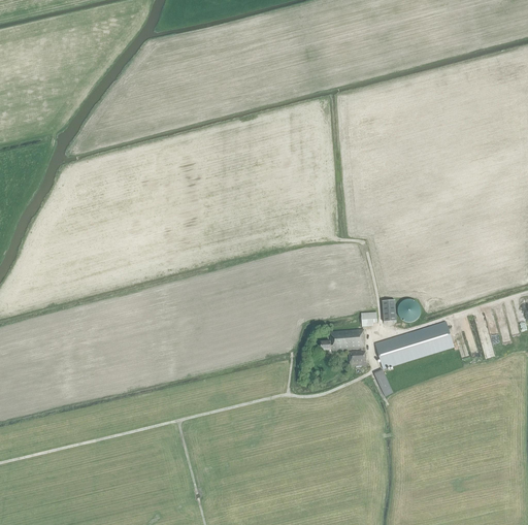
[(382,299),(384,320),(396,319),(395,298),(382,299)]
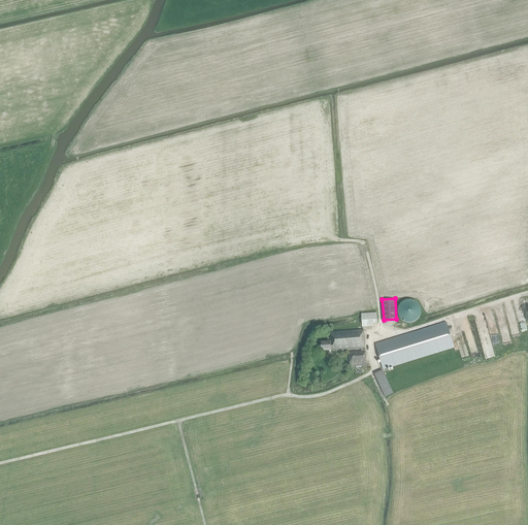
[(361,310),(362,325),(363,324),(363,325),(365,325),(365,327),(371,326),(371,324),(373,324),(372,321),(377,321),(376,309),(361,310)]
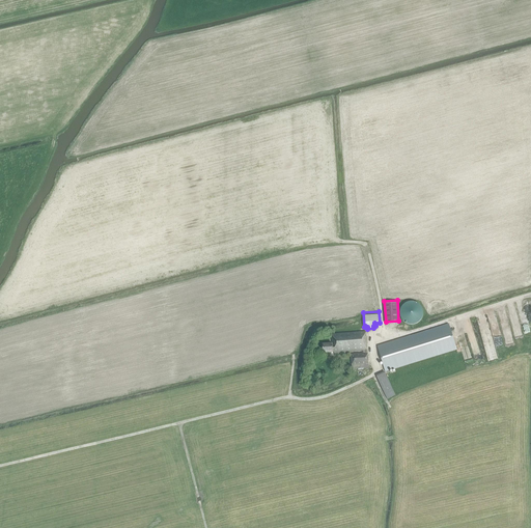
[(448,322),(430,327),(376,343),(385,368),(456,346),(448,322)]
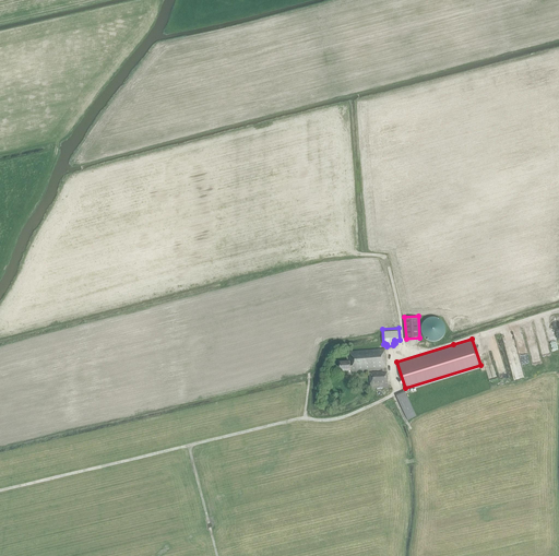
[(352,368),(384,366),(384,367),(383,367),(383,369),(369,370),(370,381),(388,380),(384,346),(348,350),(349,359),(339,361),(340,368),(352,367),(352,368)]
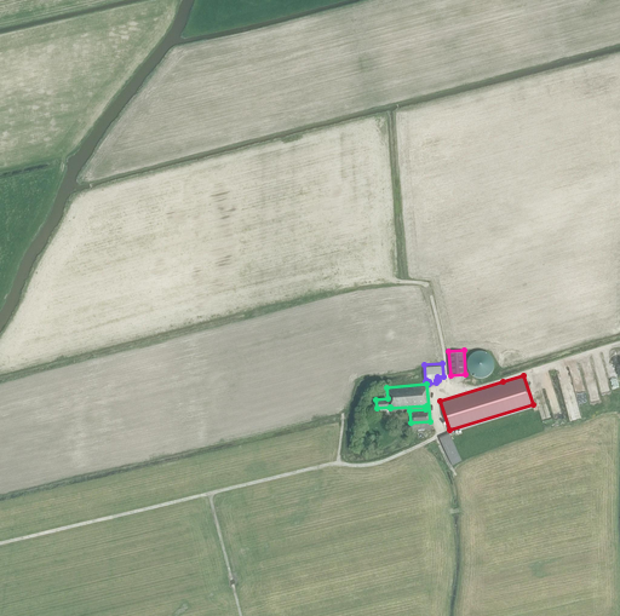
[(438,436),(452,462),(461,458),(449,431),(438,436)]
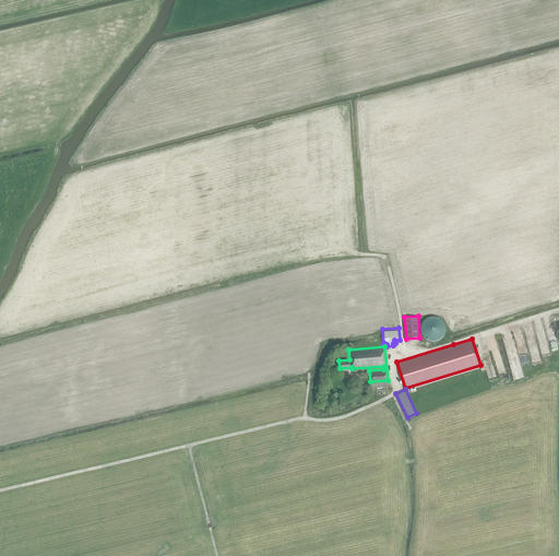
All buildings are outlined.
